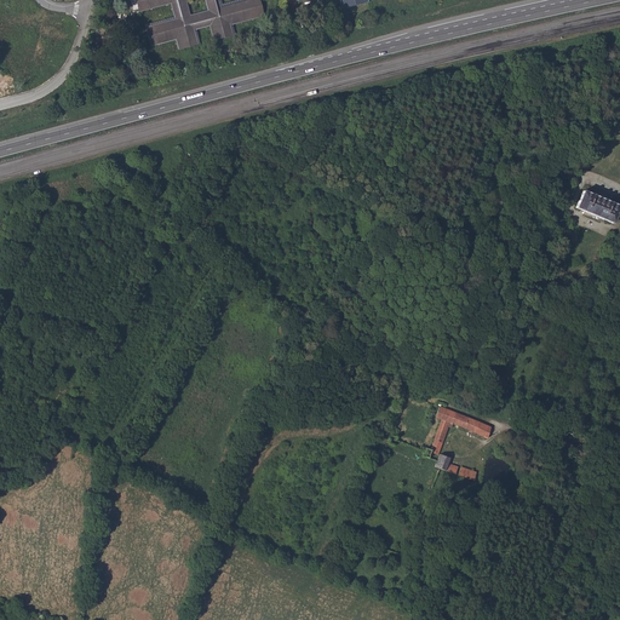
[(135,0),(139,12),(170,4),(174,18),(144,27),(149,46),(174,40),(178,50),(197,44),(194,30),(208,26),(212,40),(233,35),(230,24),(263,16),(258,0),(244,0),(220,6),(219,0),(135,0)]
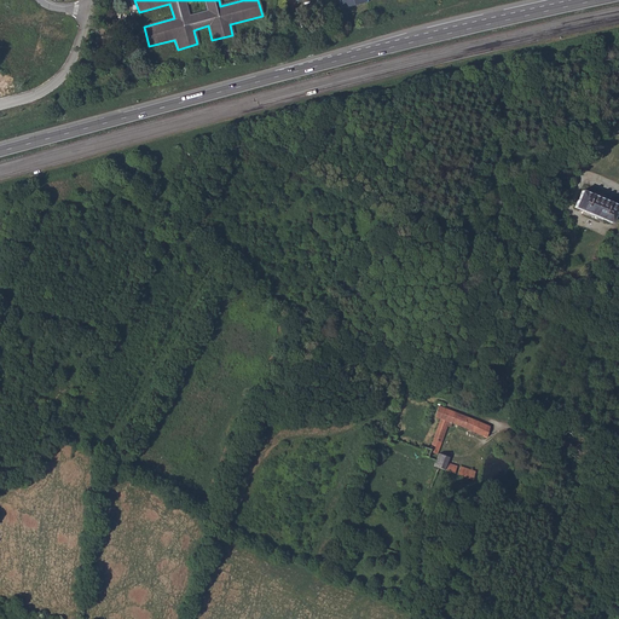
[(615,206),(579,190),(572,208),(608,224),(615,206)]
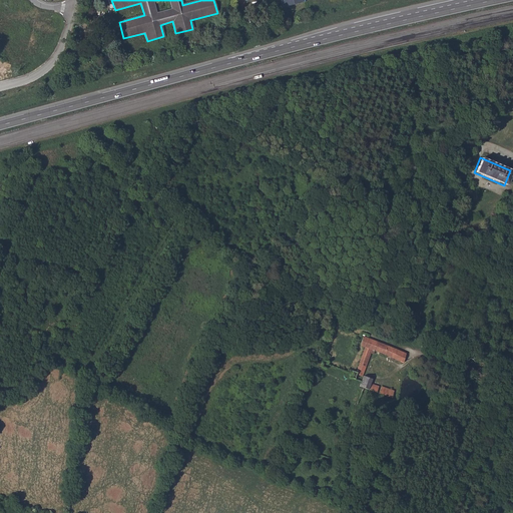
[(326,334),(318,358),(324,360),(333,337),(326,334)]
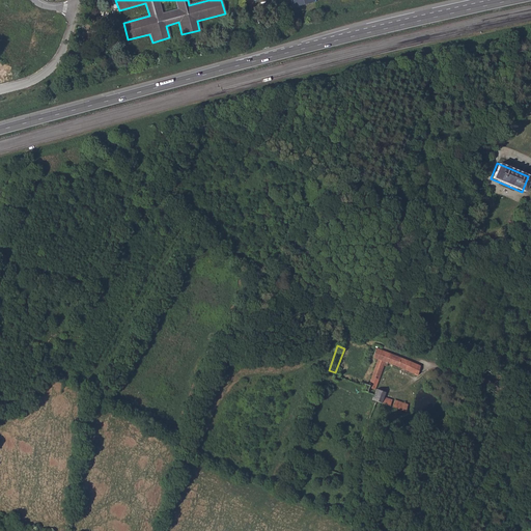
[(420,366),(375,347),(373,357),(378,359),(367,386),(374,389),(383,365),(387,366),(388,363),(390,363),(417,375),(420,366)]
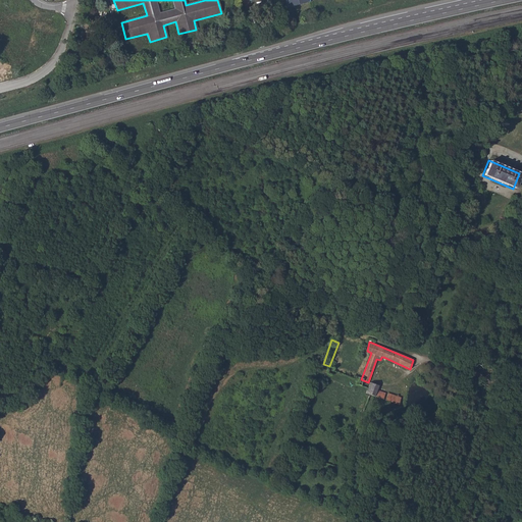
[(329,376),(332,370),(326,368),(323,374),(329,376)]
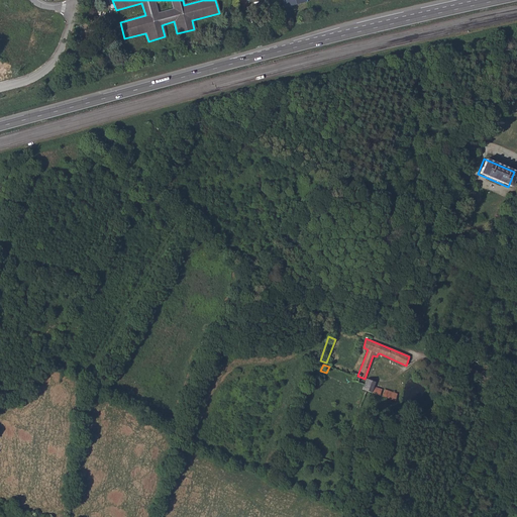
[(362,389),(371,392),(374,386),(375,381),(366,378),(362,389)]
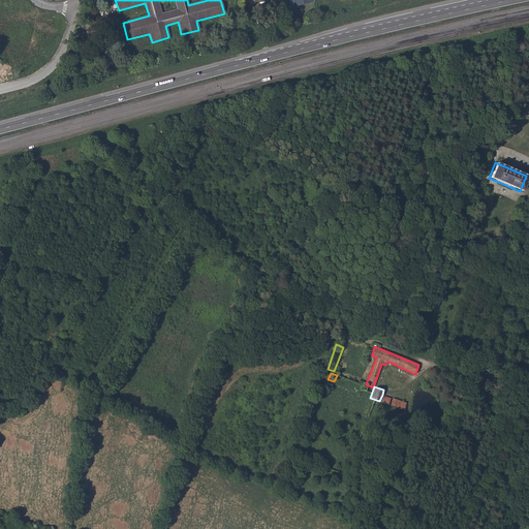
[(391,398),(382,395),(379,401),(381,402),(381,404),(382,405),(383,405),(384,403),(389,404),(391,398)]
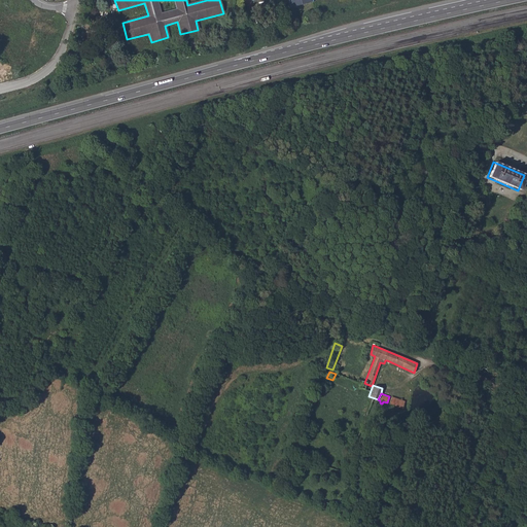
[(392,396),(389,403),(401,408),(405,400),(392,396)]
